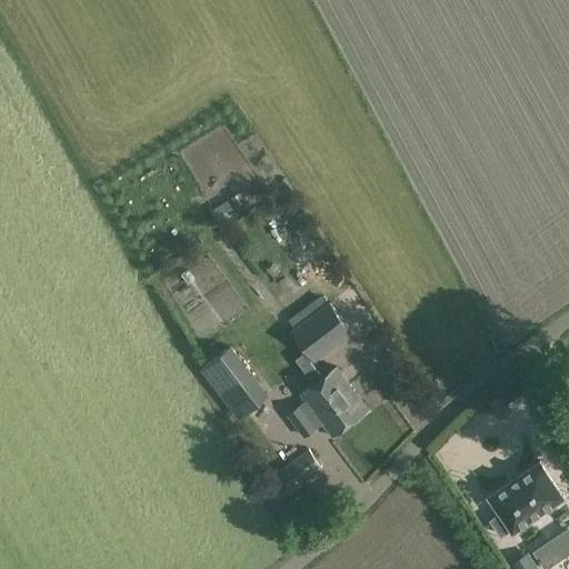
[(246,199),(241,191),(230,198),(236,206),(246,199)]
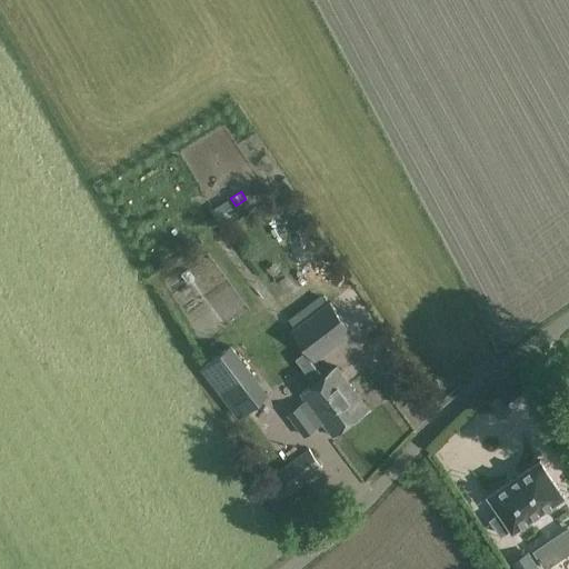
[(236,211),(228,199),(211,210),(219,222),(236,211)]
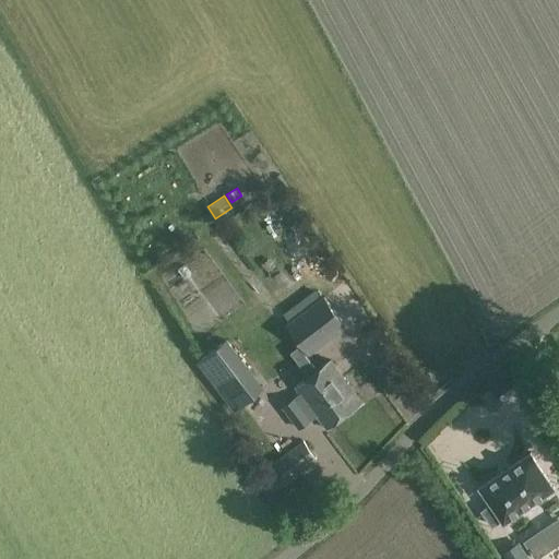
[(310,377),(317,371),(305,355),(308,353),(309,354),(345,325),(324,297),(287,325),(302,345),(292,353),(310,377)]
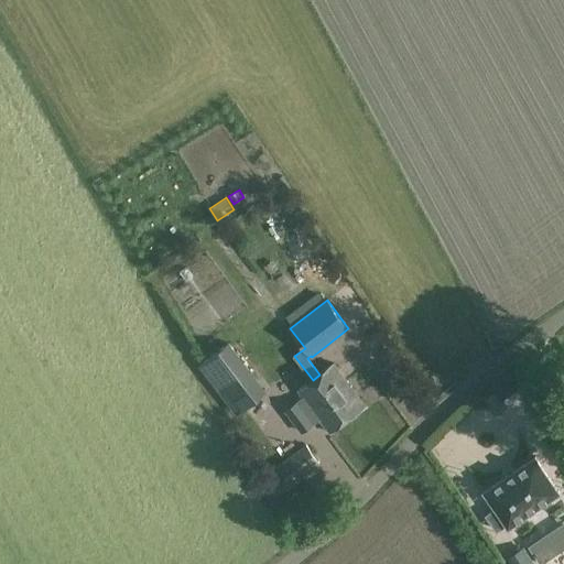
[(264,391),(228,343),(201,364),(236,412),(264,391)]
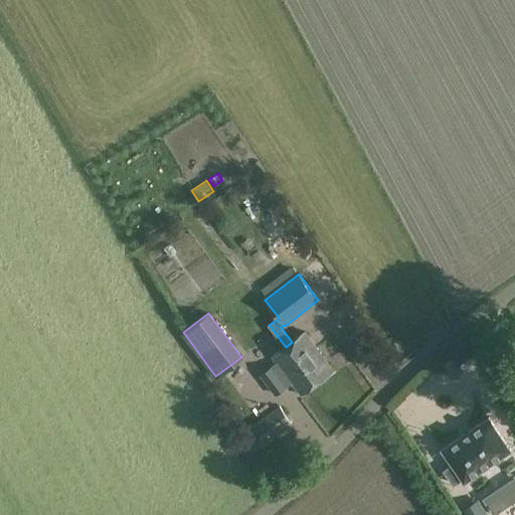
[(277,362),(260,375),(276,396),(286,388),(286,387),(293,382),(293,383),(302,394),(334,369),(305,332),(292,342),(286,347),(273,357),(277,362)]
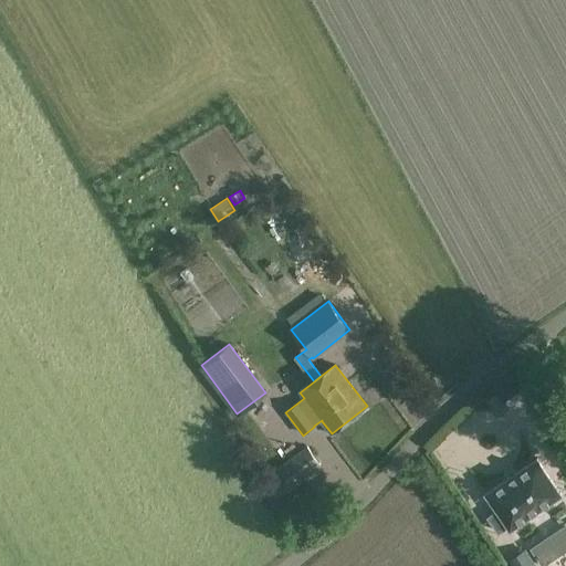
[(510,404),(506,400),(520,391),(513,383),(489,399),(498,412),(510,404)]
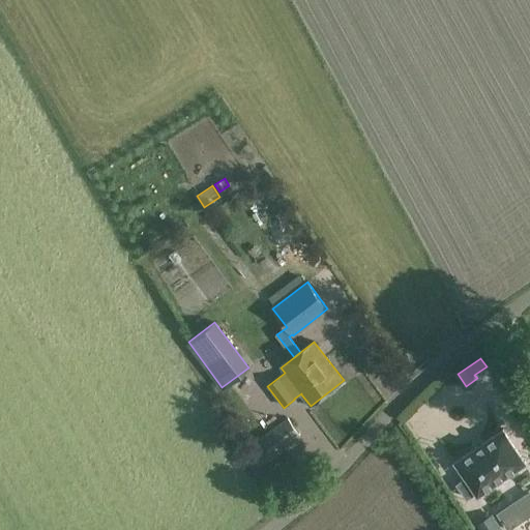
[(529,411),(516,421),(529,443),(529,442),(529,411)]
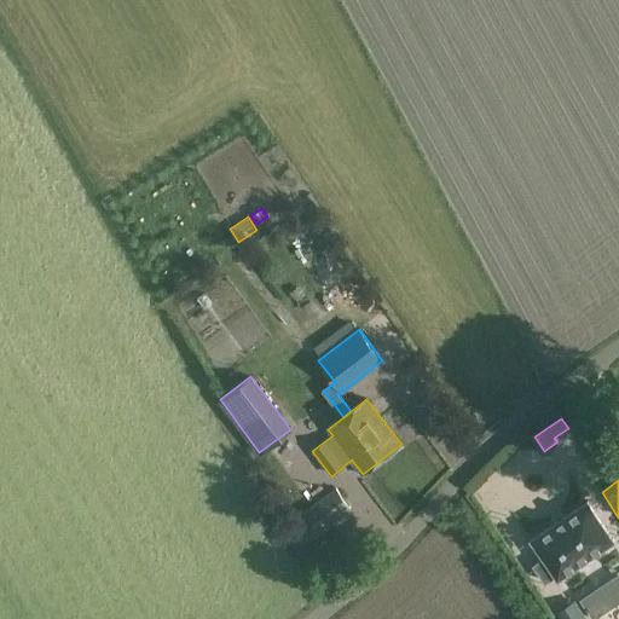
[(313,505),(289,524),(305,544),(352,509),(336,487),(328,495),(313,505)]
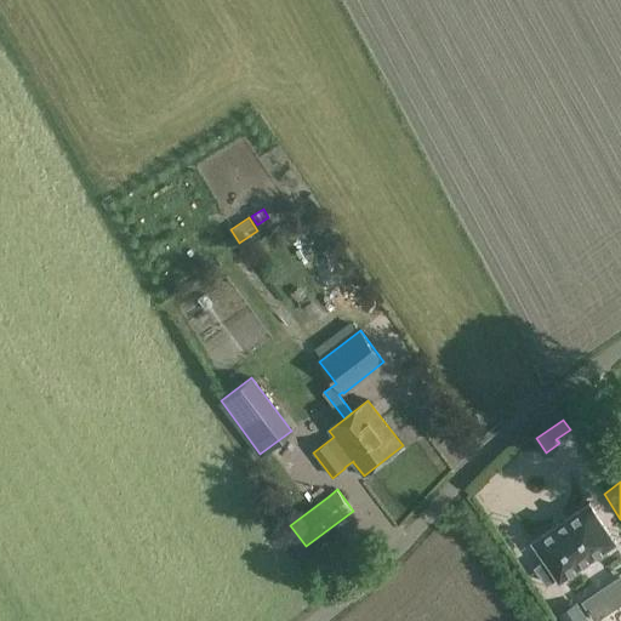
[(614,541),(590,506),(591,506),(588,503),(587,505),(535,541),(534,540),(533,542),(534,543),(546,560),(535,568),(546,584),(557,576),(558,579),(558,580),(559,581),(562,580),(560,580),(614,543),(614,545),(616,543),(614,541)]
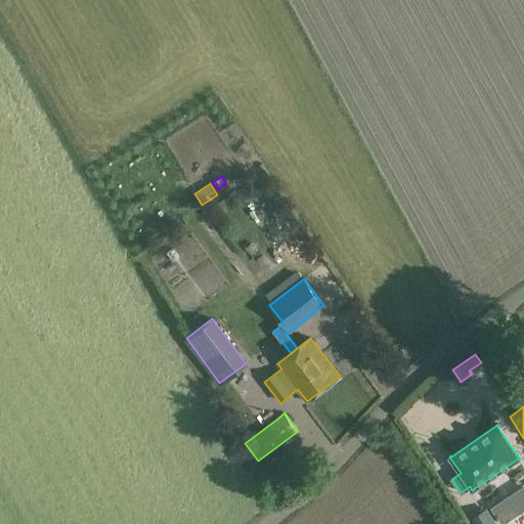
[(470,497),(476,507),(494,494),(488,485),(470,497)]
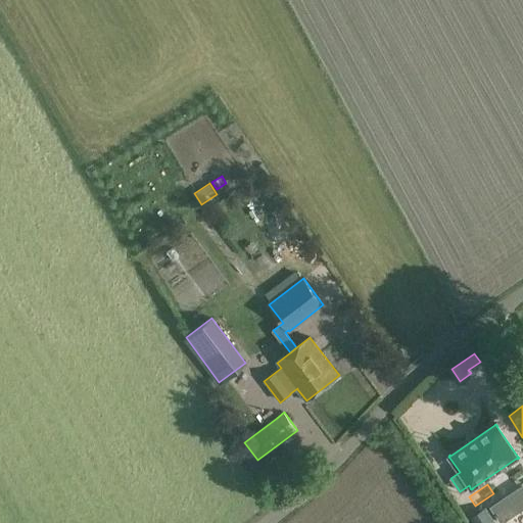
[(501,522),(522,509),(522,484),(489,507),(501,522)]
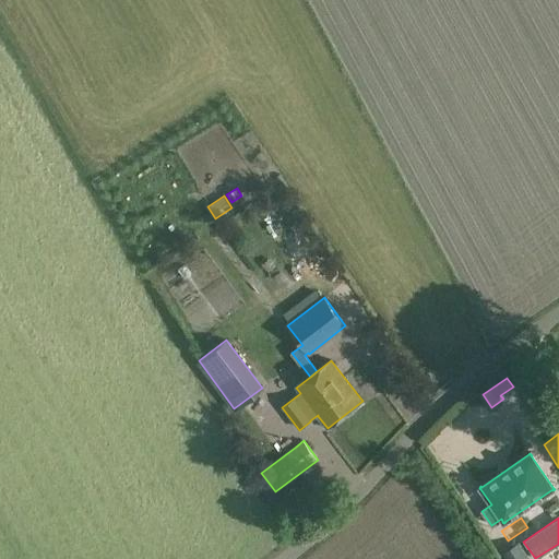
[(502,552),(506,558),(528,558),(519,543),(502,552)]
